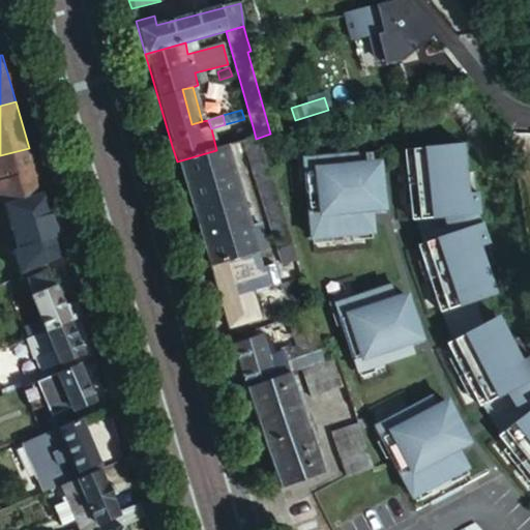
[(244,142),(256,139),(253,126),(235,133),(239,144),(244,142)]
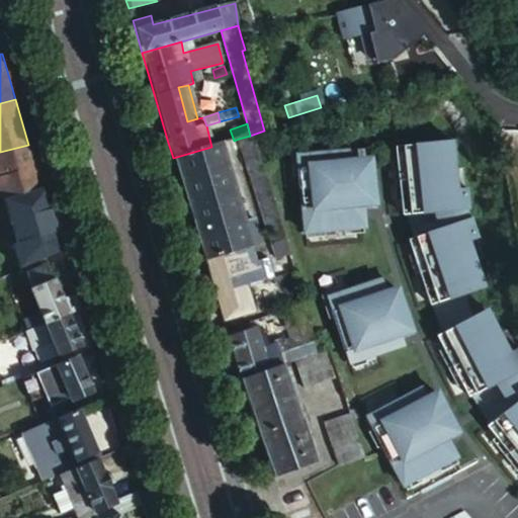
[(273,204),(250,136),(239,139),(274,262),(288,258),(278,218),(273,204)]
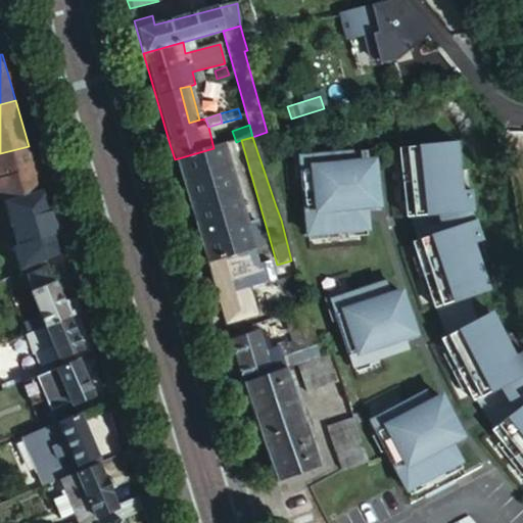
[(214,148),(175,159),(186,196),(205,265),(254,249),(254,248),(251,240),(224,145),(214,148)]
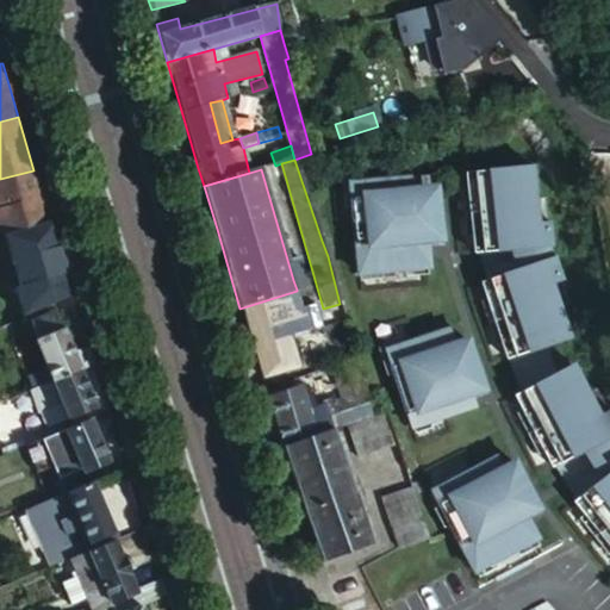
[(472,174),(479,253),(533,248),(531,230),(529,230),(523,169),(472,174)]
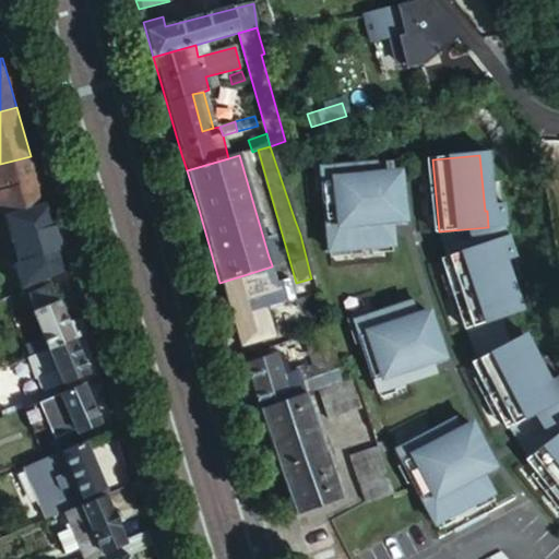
[(0,217),(16,213),(45,204),(31,156),(0,164),(0,217)]
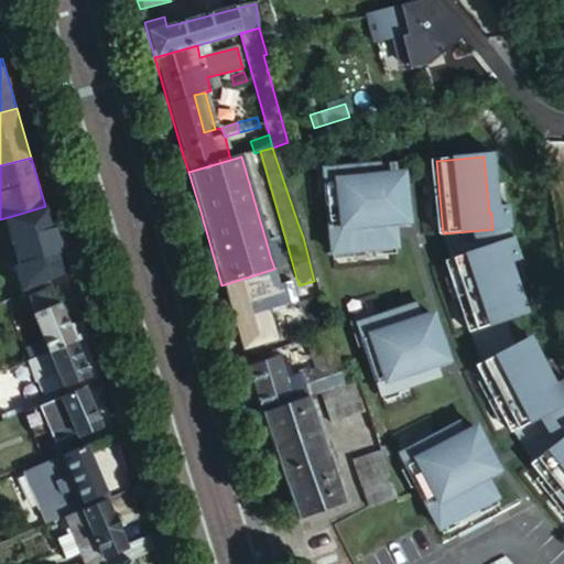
[(393,164),(327,171),(336,255),(401,248),(397,206),(389,206),(387,193),(396,192),(393,164)]
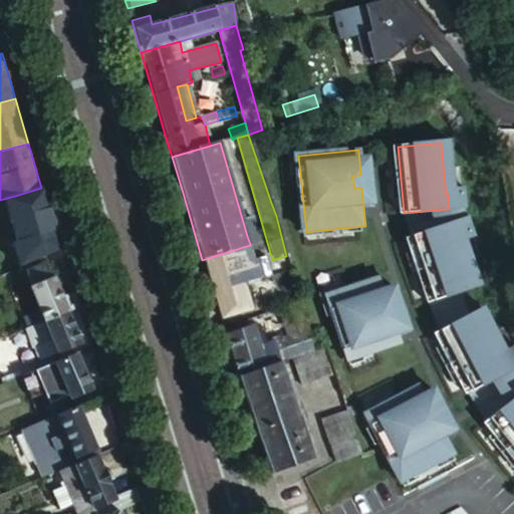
[(354,188),(361,188),(360,175),(352,176),(354,188)]
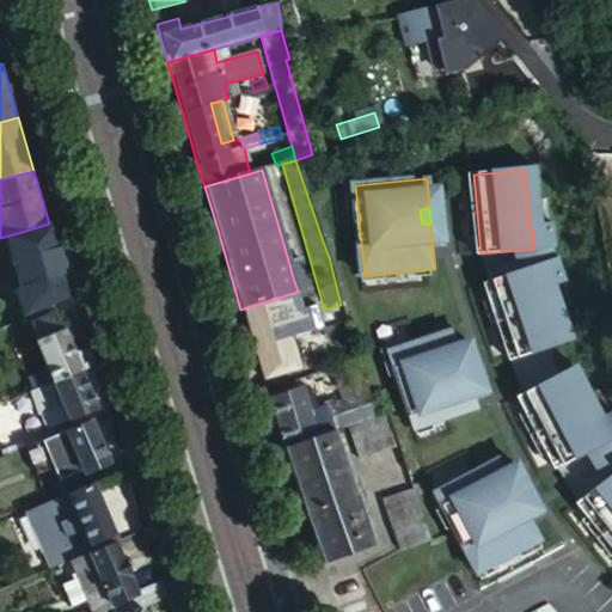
[(50,224),(49,224),(18,233),(31,276),(63,269),(50,224)]
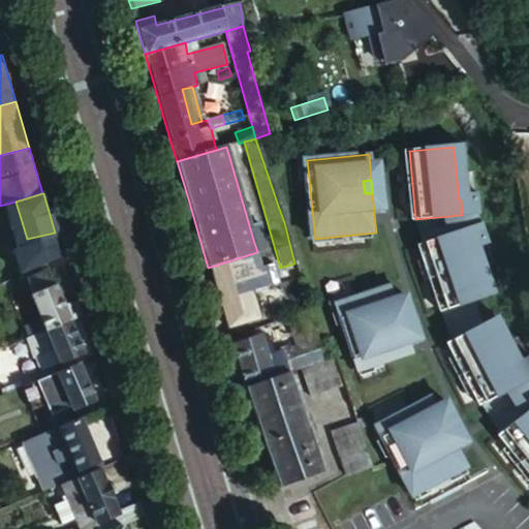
[(465,232),(421,245),(437,311),(452,307),(480,300),(467,248),(469,248),(465,232)]
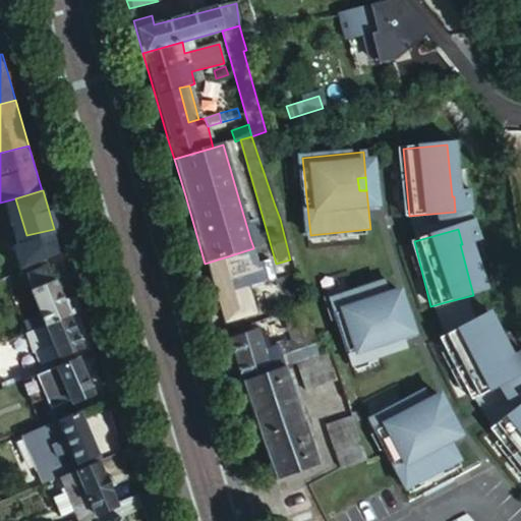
[(61,252),(56,234),(12,246),(18,271),(39,263),(61,252)]
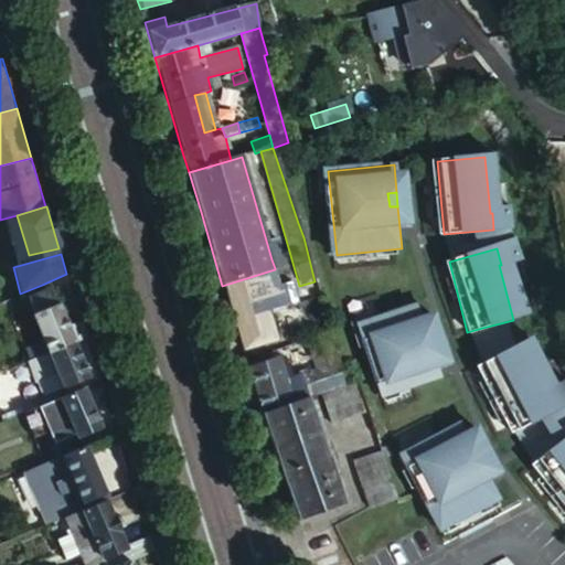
[(279,257),(272,259),(275,268),(281,267),(279,257)]
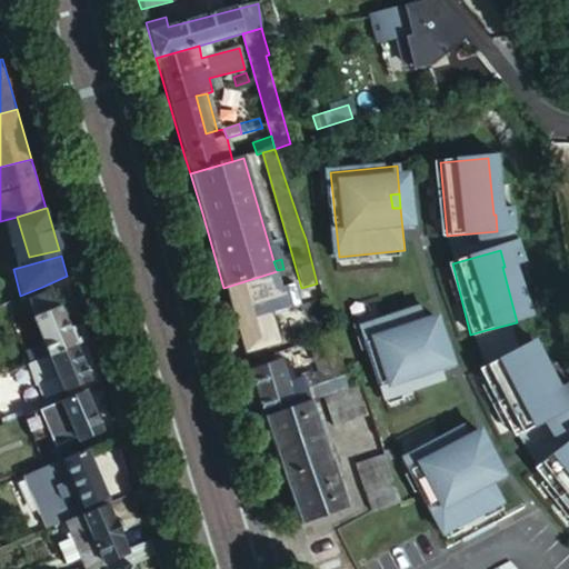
[(277,271),(223,288),(230,310),(245,356),(280,345),(272,317),(302,308),(296,283),(282,288),(277,271)]
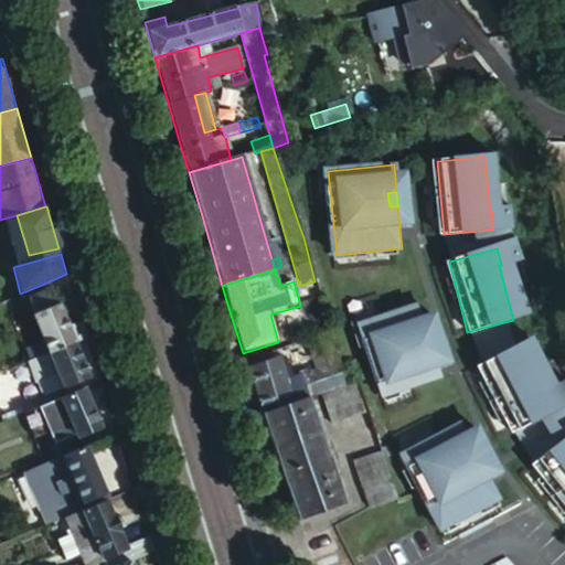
[(564,274),(555,278),(563,301),(564,300),(564,274)]
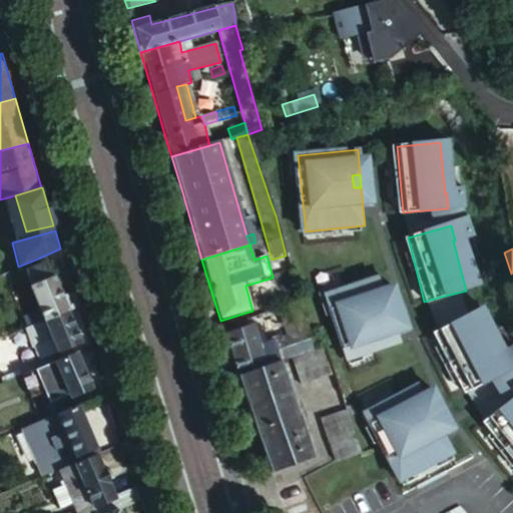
[(45,322),(67,314),(46,264),(25,272),(45,322)]
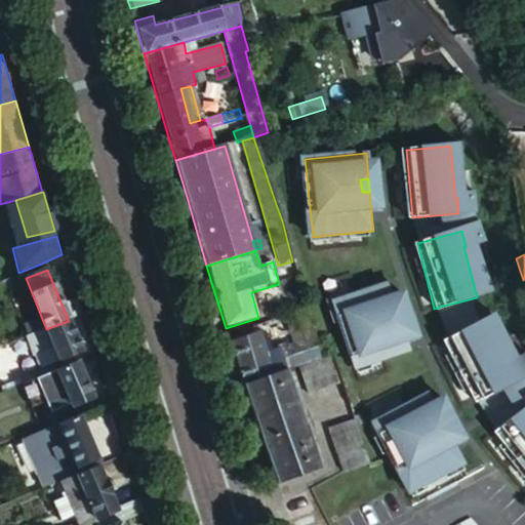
[(384,286),(330,304),(352,369),(405,352),(396,324),(389,327),(386,316),(393,314),(384,286)]
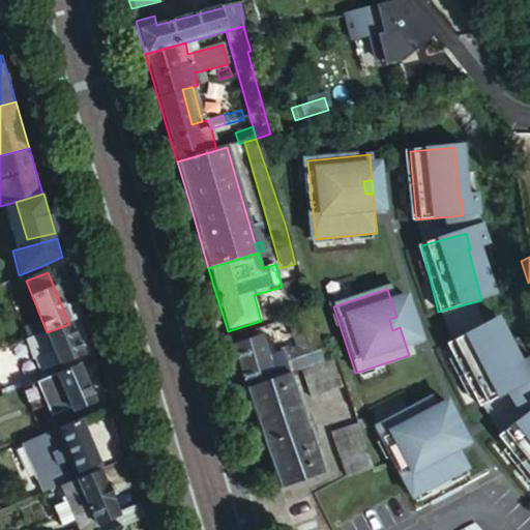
[(481,300),(452,307),(463,336),(490,323),(481,300)]
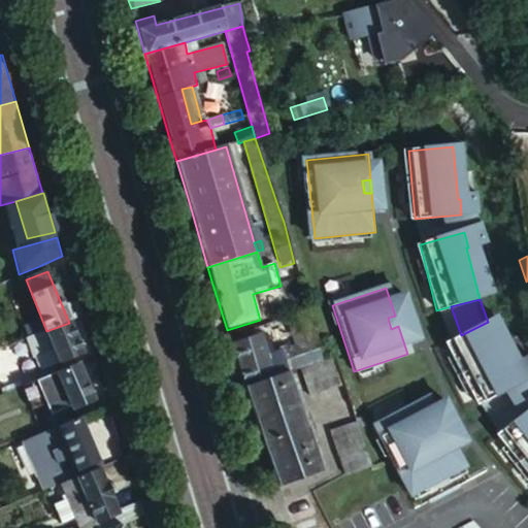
[(300,369),(325,360),(310,310),(287,319),(293,337),(296,348),(281,353),(281,351),(271,354),(269,344),(266,335),(261,337),(260,334),(231,344),(232,349),(245,388),(287,373),(300,369)]
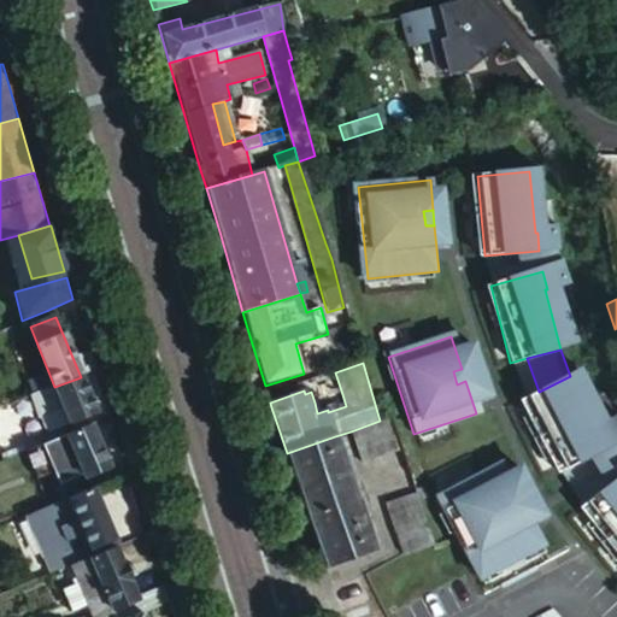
[(453,371),(457,385),(465,381),(462,369),(453,371)]
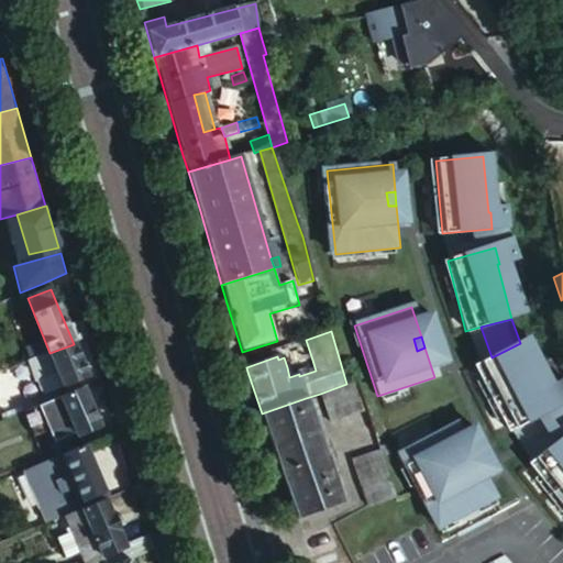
[(478,364),(512,428),(556,406),(549,392),(547,393),(520,343),(492,357),(478,364)]
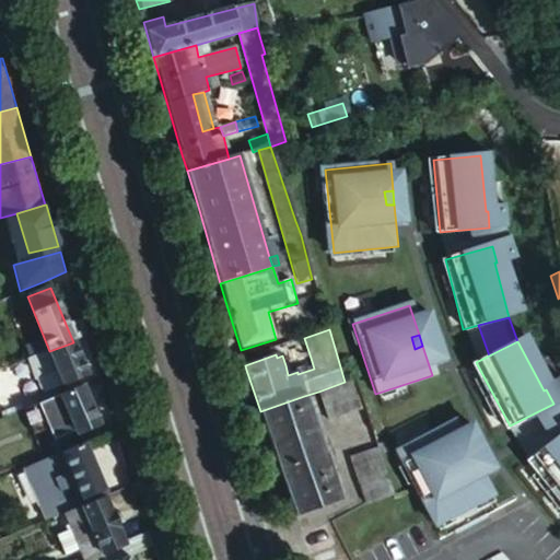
[(86,375),(73,342),(49,351),(27,360),(35,380),(57,371),(63,385),(86,375)]
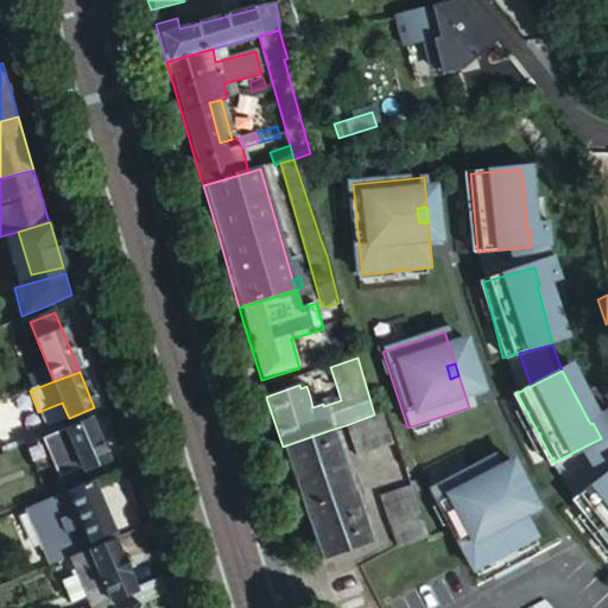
[(337,388),(310,397),(312,407),(323,404),(323,406),(341,400),(337,388)]
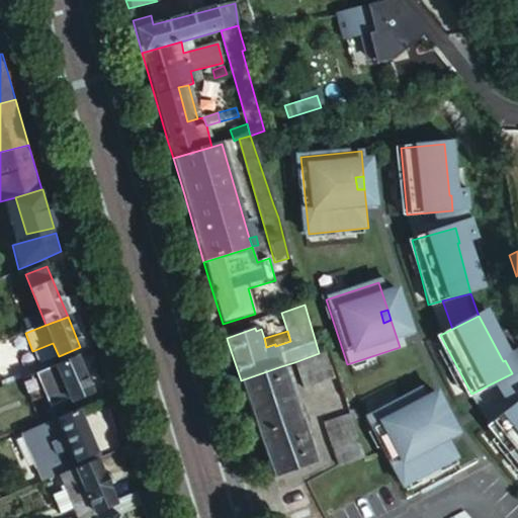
[(53,343),(32,351),(37,364),(59,356),(53,343)]
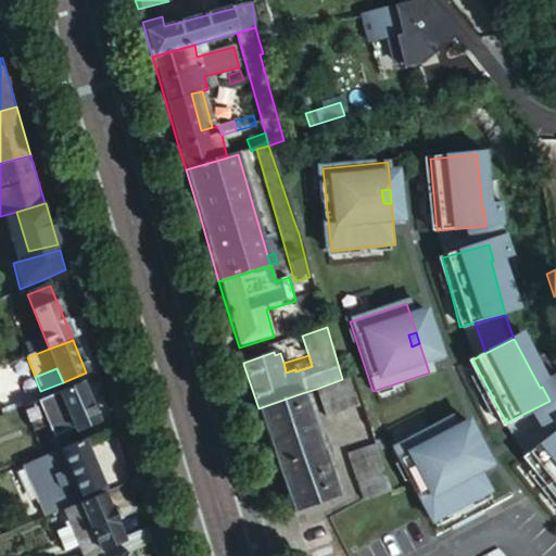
[(352,377),(342,379),(316,389),(326,418),(362,406),(352,377)]
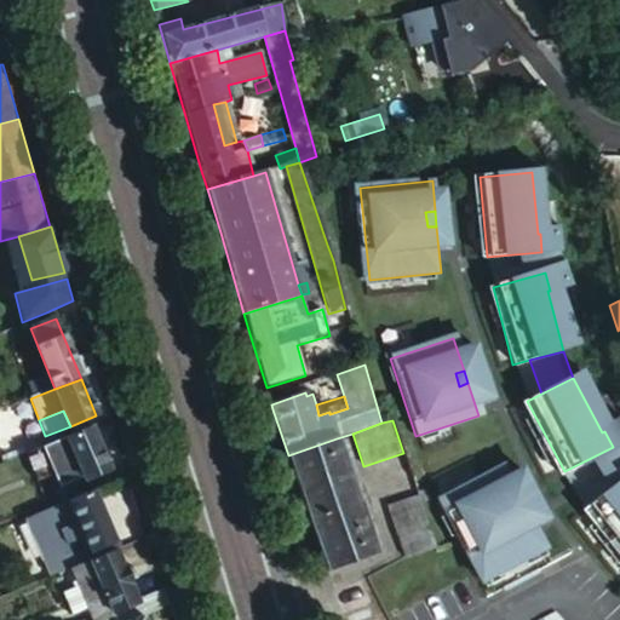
[(91,428),(65,437),(75,459),(64,464),(74,483),(84,478),(85,482),(109,471),(91,428)]
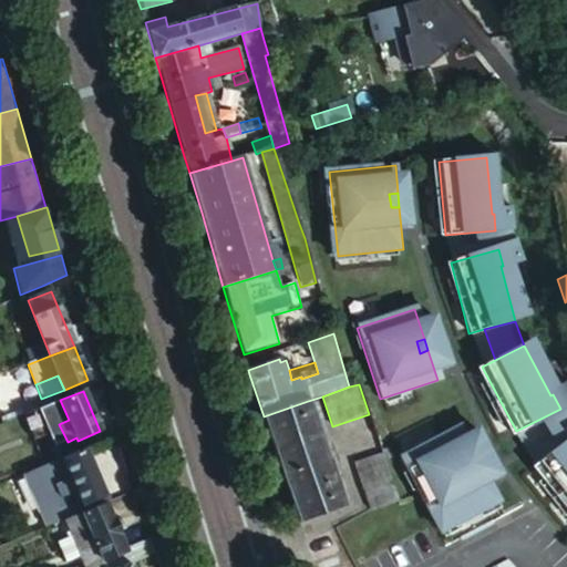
[(346,508),(308,401),(264,416),(270,439),(295,507),(300,524),(346,508)]
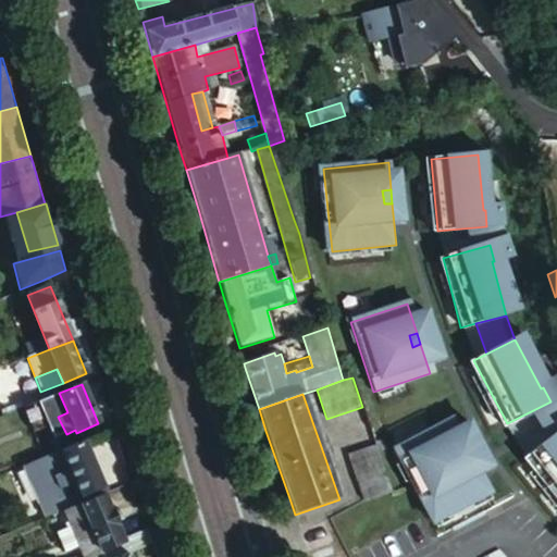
[(454,416),(397,449),(440,520),(495,486),(474,450),(467,455),(460,443),(467,440),(454,416)]
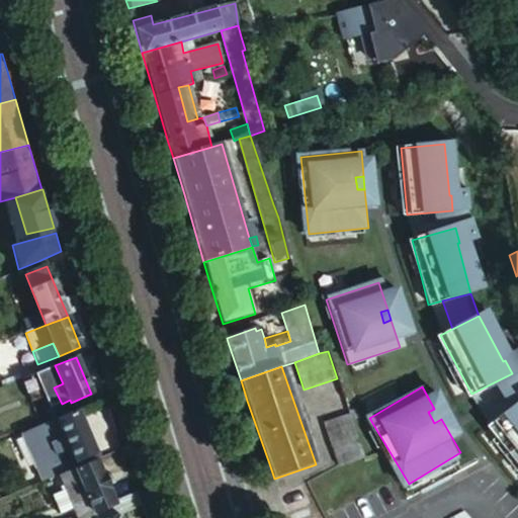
[(517,403),(494,425),(517,450),(517,403)]
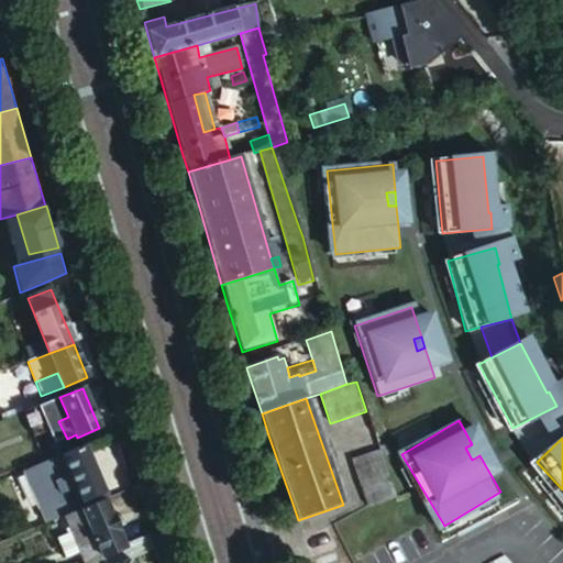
[(472,444),(465,448),(472,460),(479,455),(472,444)]
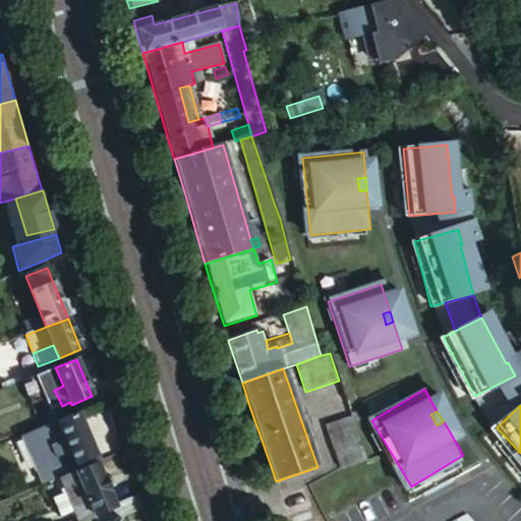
[(77,412),(58,420),(22,436),(43,485),(49,482),(97,462),(77,412)]
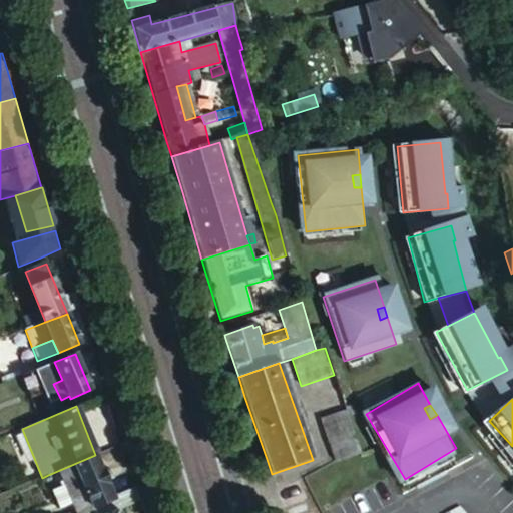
[(321,420),(335,463),(342,461),(361,454),(357,443),(347,412),(321,420)]
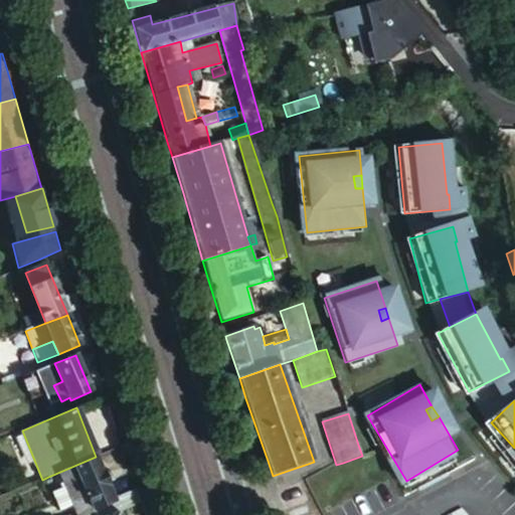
[(113,500),(96,457),(48,477),(50,482),(61,478),(71,507),(50,514),(96,514),(94,508),(113,500)]
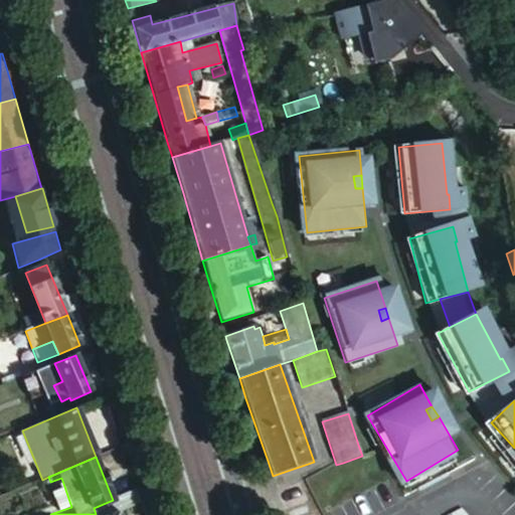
[(61,478),(50,482),(43,496),(50,514),(71,507),(61,478)]
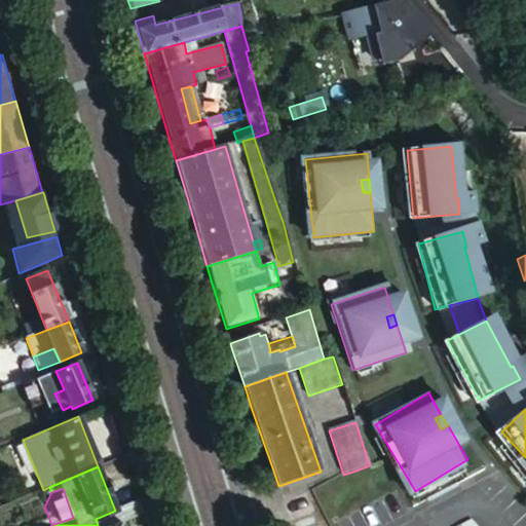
[(146,515),(140,500),(115,511),(96,519),(98,525),(116,525),(121,524),(146,515)]
